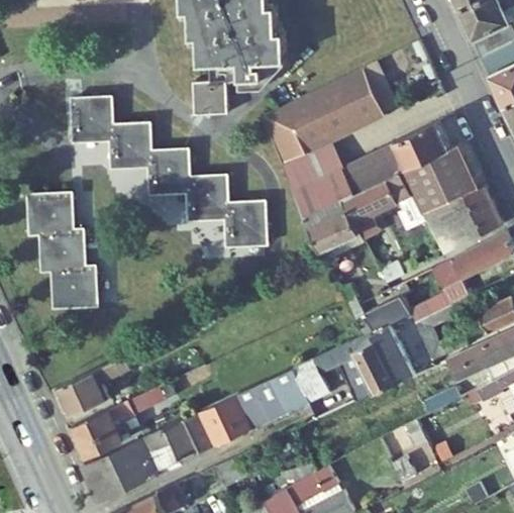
[(180,0),(181,14),(188,13),(192,13),(192,19),(189,19),(190,39),(196,39),(201,39),(201,44),(196,44),(197,66),(209,66),(210,82),(192,83),(193,116),(226,115),(224,65),(227,65),(227,75),(237,75),(237,76),(247,75),(248,80),(262,80),(262,89),(280,70),(280,63),(281,63),(280,55),(284,55),(283,34),(276,34),(272,34),(272,29),(276,29),(276,8),(268,8),(264,8),(264,3),(268,3),(268,0),(180,0)]
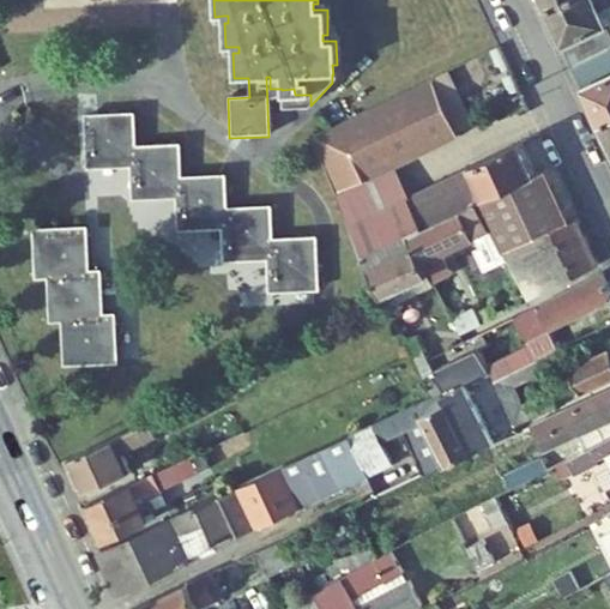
[(569,0),(536,0),(543,13),(569,0)]
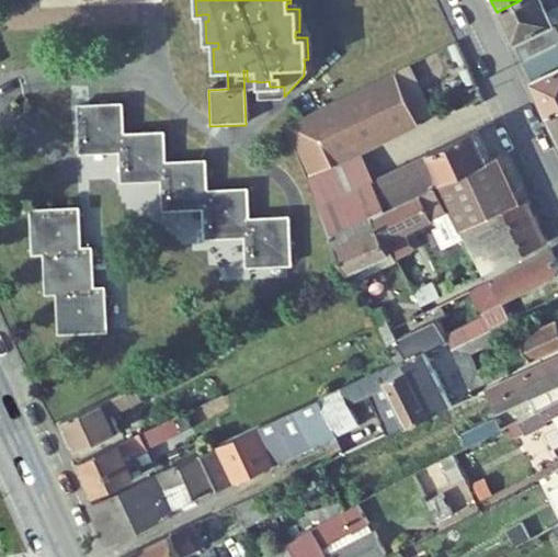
[(523,64),(557,47),(557,24),(553,27),(546,13),(557,7),(557,0),(521,0),(497,12),(512,45),(513,44),(523,64)]
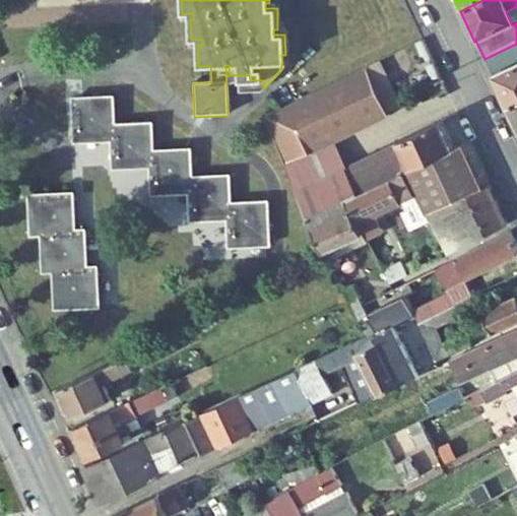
[(516,22),(516,6),(506,12),(512,25),(516,22)]
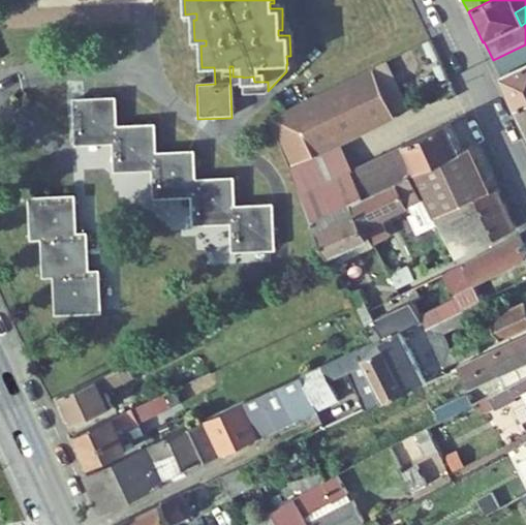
[(515,111),(525,104),(525,44),(493,60),(501,78),(499,80),(515,111)]
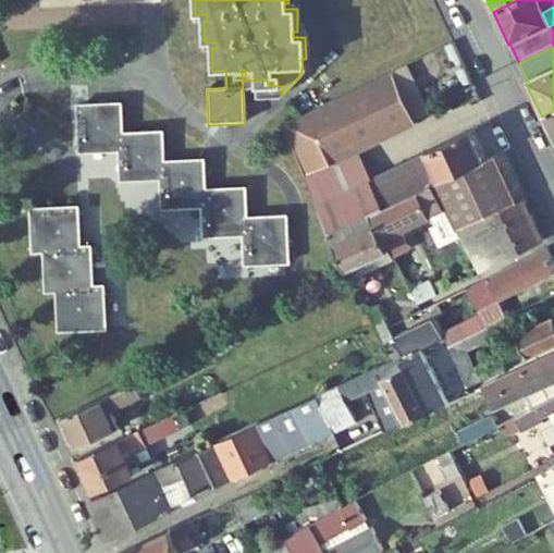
[(415,125),(391,74),(282,127),(328,235),(369,216),(431,186),(484,161),(471,133),(426,154),(427,156),(369,182),(356,154),(415,125)]
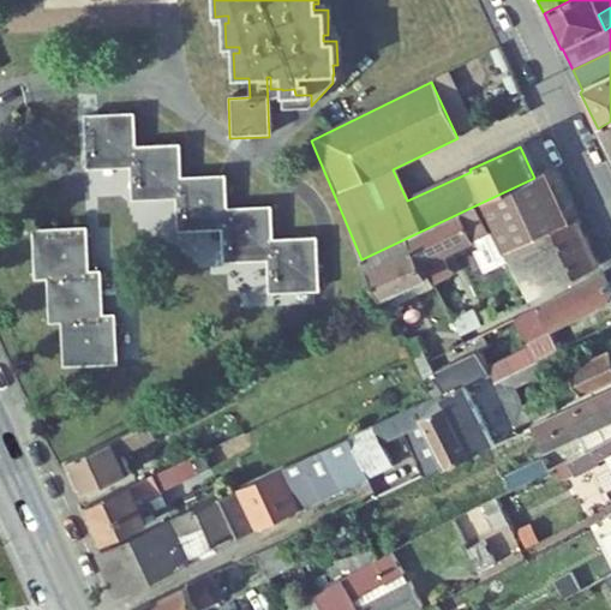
[(294,89),(282,90),(283,96),(285,96),(285,107),(311,106),(311,95),(295,95),(294,89)]
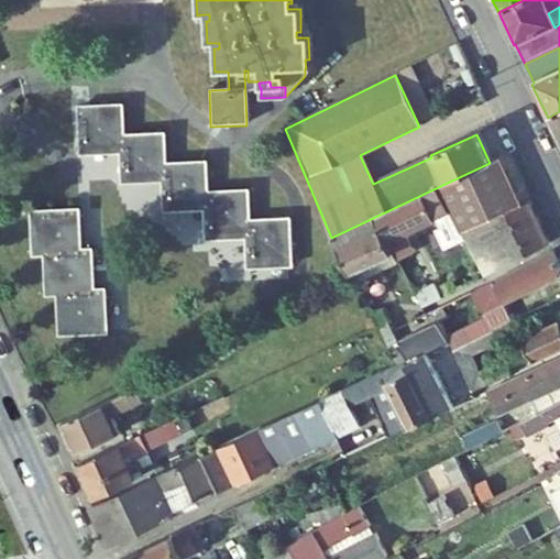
[(245,238),(246,269),(288,266),(286,221),(262,222),(262,227),(254,227),(254,222),(246,223),(244,193),(220,194),(220,198),(212,199),(212,194),(205,195),(202,164),(178,165),(178,170),(171,171),(171,165),(163,166),(162,135),(136,136),(136,141),(129,141),(129,136),(121,138),(120,107),(96,108),(96,112),(88,112),(88,108),(77,109),(79,154),(120,152),(121,183),(162,181),(163,211),(204,209),(205,240),(245,238)]
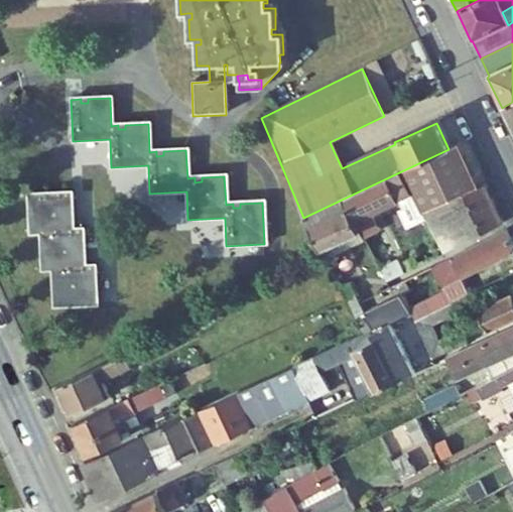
[(512,102),(502,108),(512,132),(512,102)]
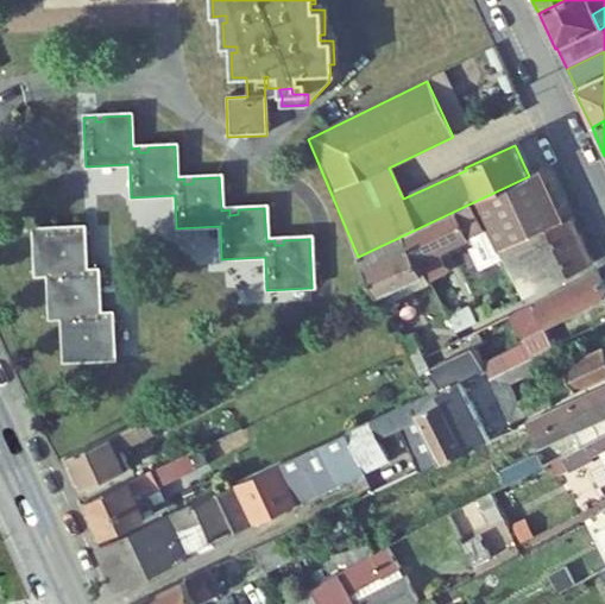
[(540,171),(529,176),(471,203),(484,230),(493,246),(497,253),(563,222),(540,171)]
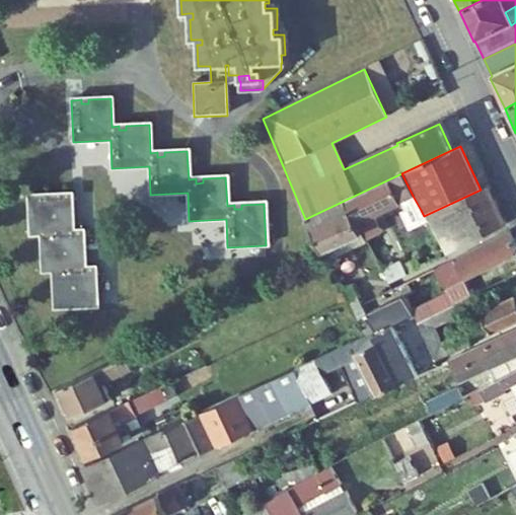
[(344,201),(364,241),(380,234),(372,216),(380,213),(380,212),(399,202),(413,196),(401,173),(344,201)]
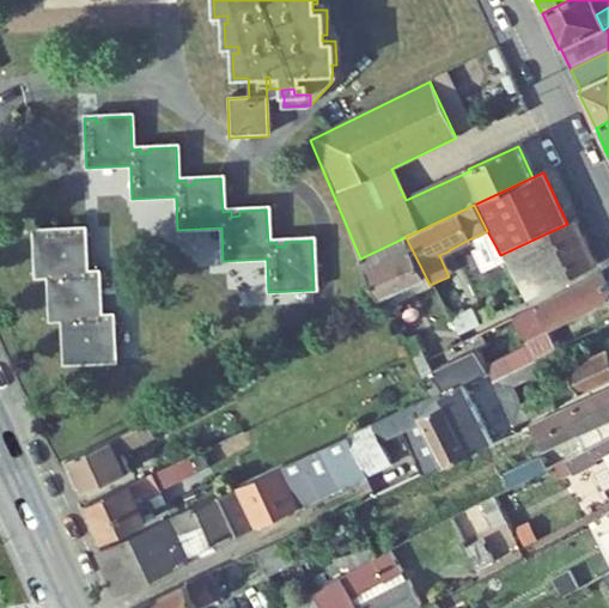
[(573,222),(567,224),(500,255),(512,279),(584,244),(573,222)]
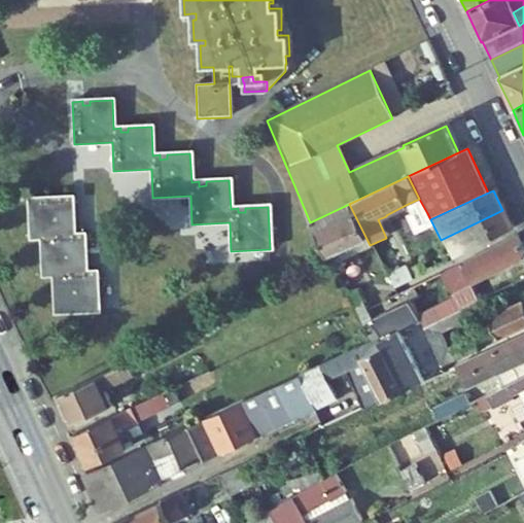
[(55,315),(98,312),(97,290),(93,290),(92,283),(96,283),(96,274),(85,274),(84,253),(79,253),(79,246),(83,246),(83,236),(73,237),(72,215),(68,216),(67,209),(72,209),(71,199),(28,201),(30,240),(40,240),(42,277),(53,277),(55,315)]
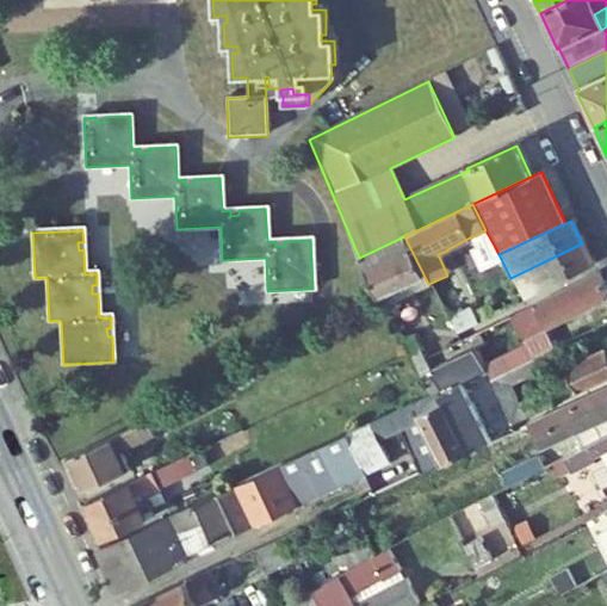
[(491,251),(495,247),(485,230),(470,237),(476,251),(489,245),(491,251)]
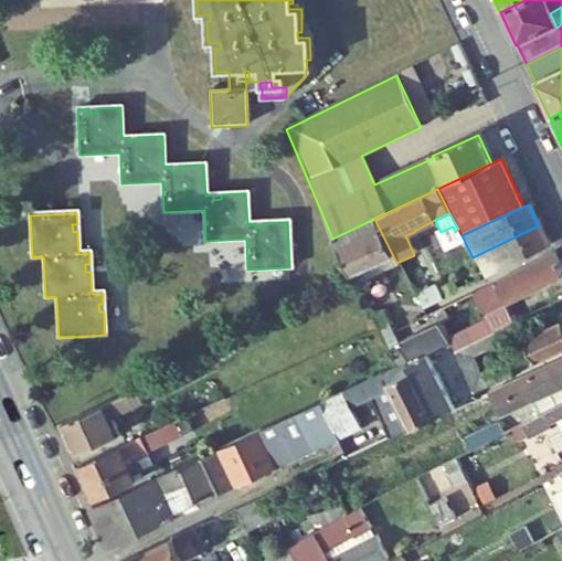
[(396,263),(374,219),(332,239),(354,286),(358,284),(362,294),(367,292),(363,282),(398,265),(396,263)]
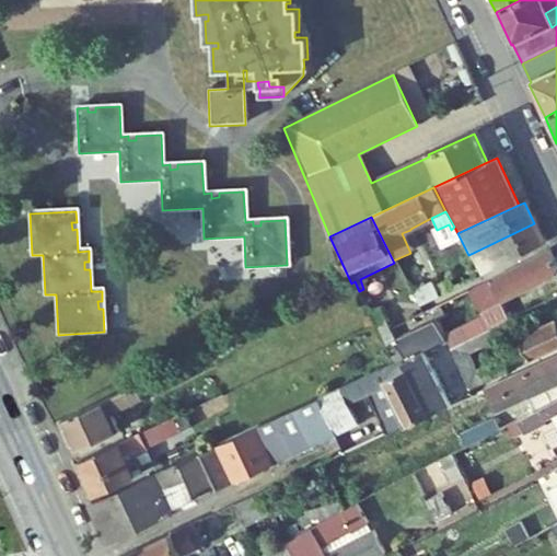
[(534,223),(468,255),(480,277),(544,245),(534,223)]
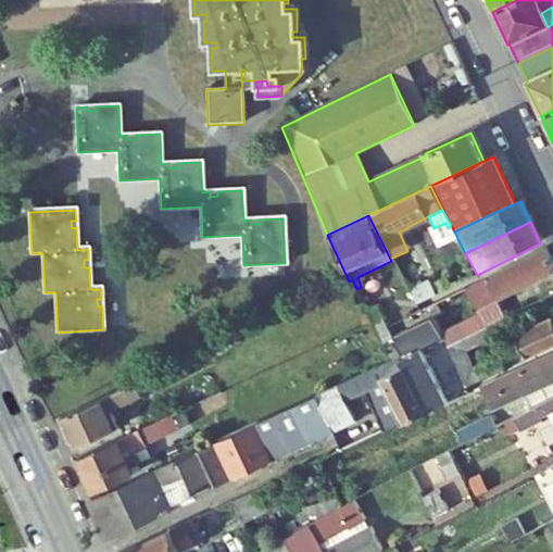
[(543,250),(465,290),(476,311),(552,272),(543,250)]
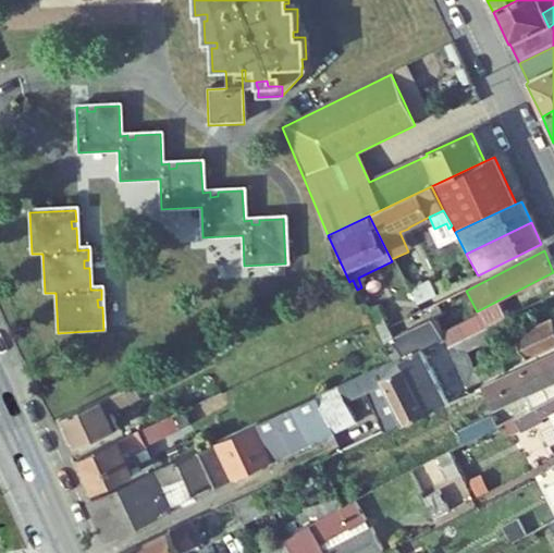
[(448,289),(443,278),(434,282),(440,293),(448,289)]
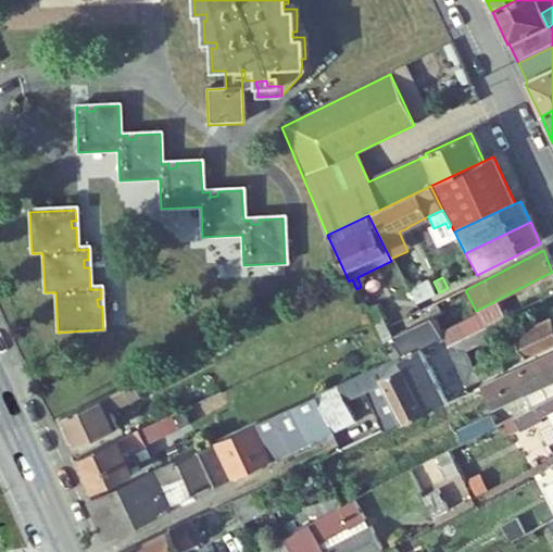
[(434,297),(427,284),(410,291),(416,305),(434,297)]
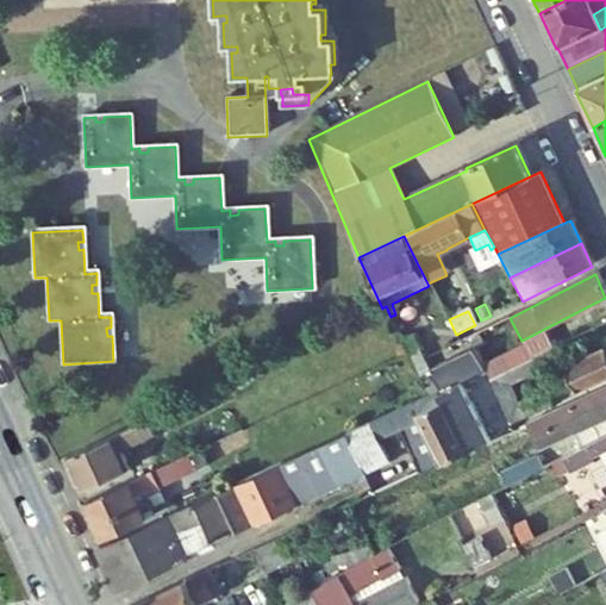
[(469,338),(473,349),(481,345),(476,335),(469,338)]
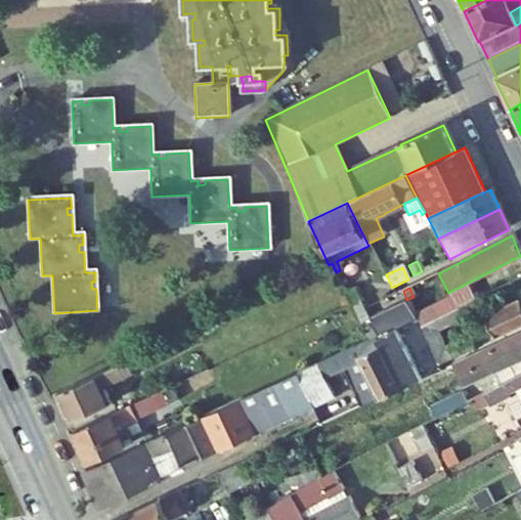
[(364,310),(355,290),(345,295),(355,315),(364,310)]
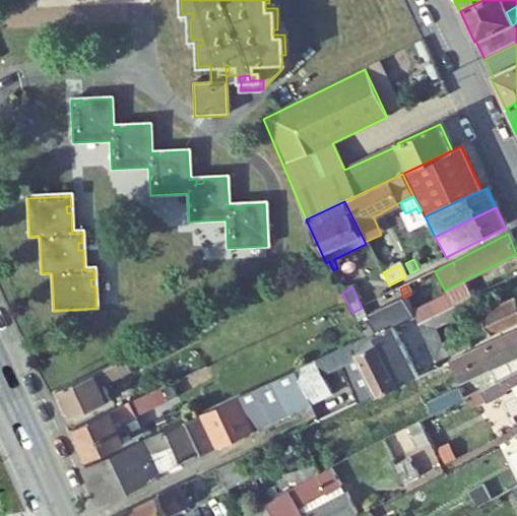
[(453,308),(447,296),(410,313),(413,319),(416,326),(453,308)]
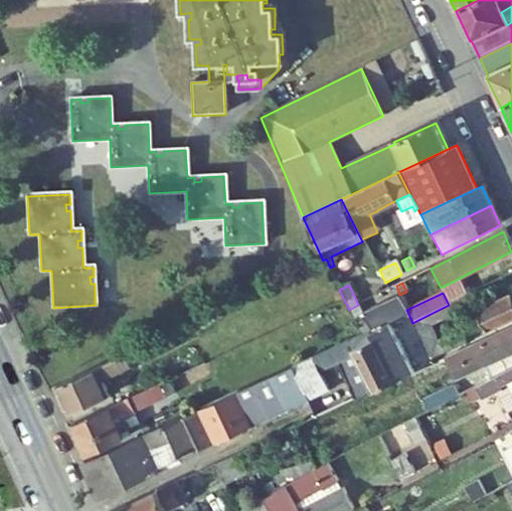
[(406,310),(399,295),(361,313),(370,332),(394,380),(411,372),(389,326),(409,316),(406,310)]
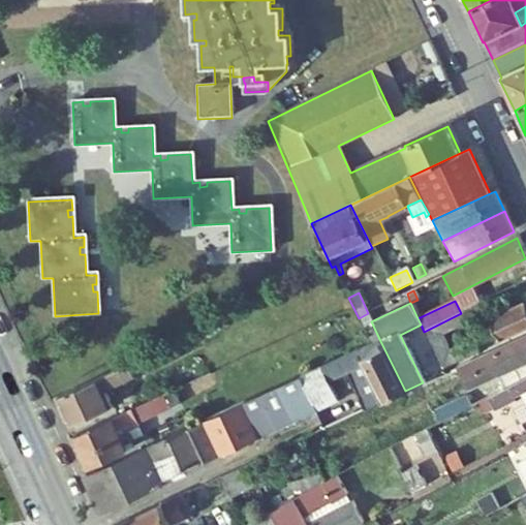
[(480,351),(525,330),(525,312),(523,306),(511,311),(500,316),(488,321),(491,328),(473,336),(474,339),(480,351)]
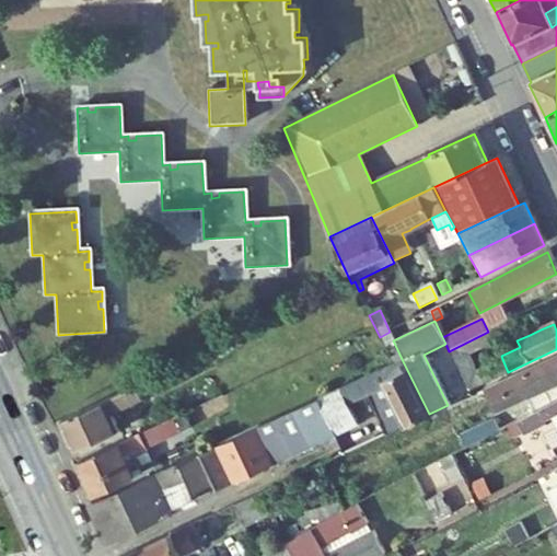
[(530,335),(541,329),(537,324),(526,329),(530,335)]
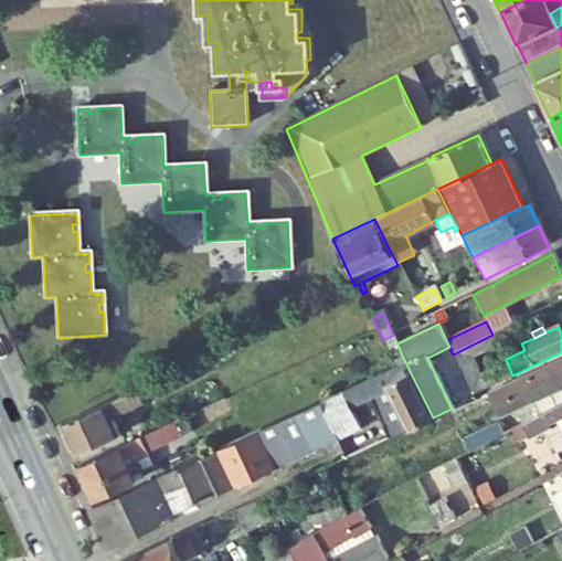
[(512,341),(506,328),(492,335),(453,355),(470,397),(512,376),(507,362),(479,374),(473,360),(512,341)]
